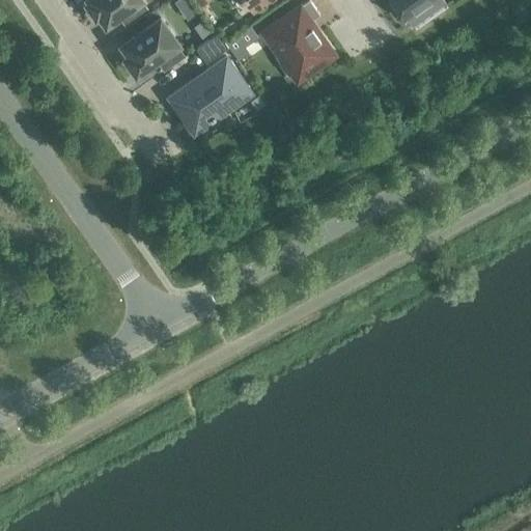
[(89,0),(90,1),(88,3),(96,15),(100,14),(107,23),(118,15),(127,26),(148,10),(141,0),(89,0)]
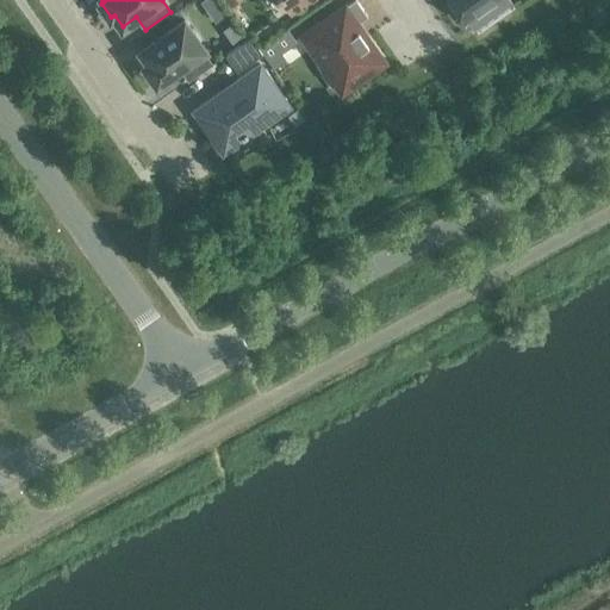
[(281,0),(290,12),(307,0),(281,0)]
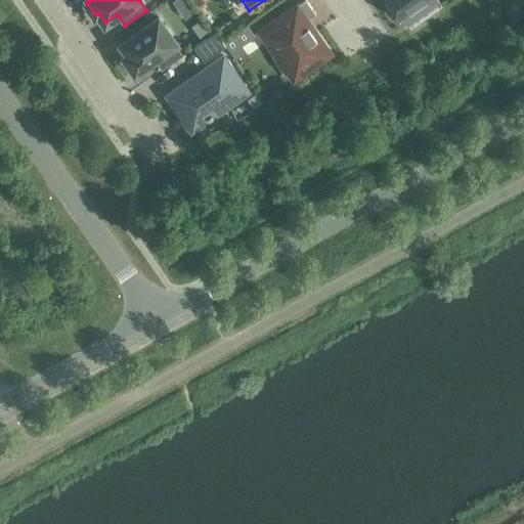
[(316,13),(306,0),(303,0),(259,31),(277,56),(277,61),(284,70),(288,72),(290,75),(289,76),(293,83),(305,74),(304,73),(331,53),(307,19),(316,13)]
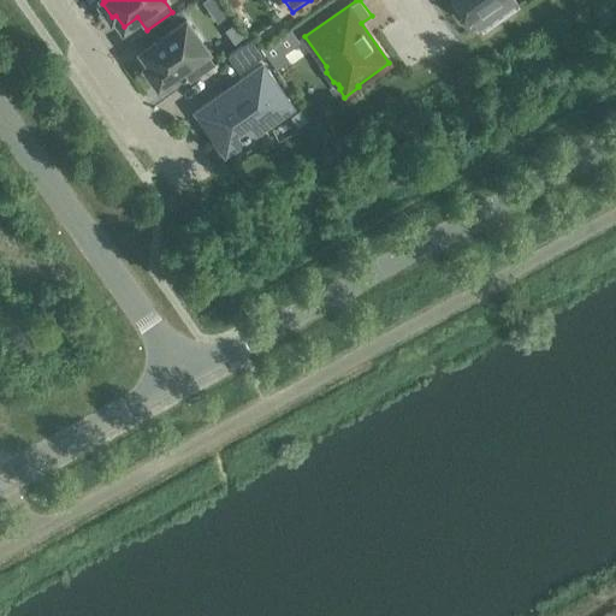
[(452,0),(469,22),(501,0),(452,0)]
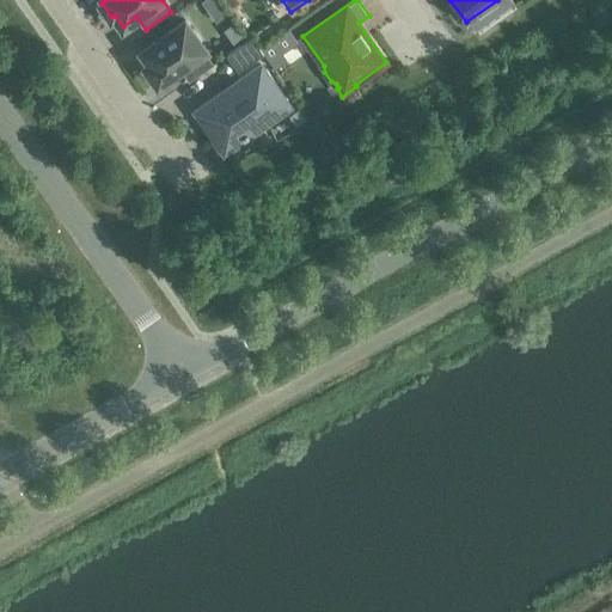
[(206,50),(184,20),(141,50),(151,62),(146,66),(158,84),(181,68),(189,80),(213,63),(203,51),(206,50)]
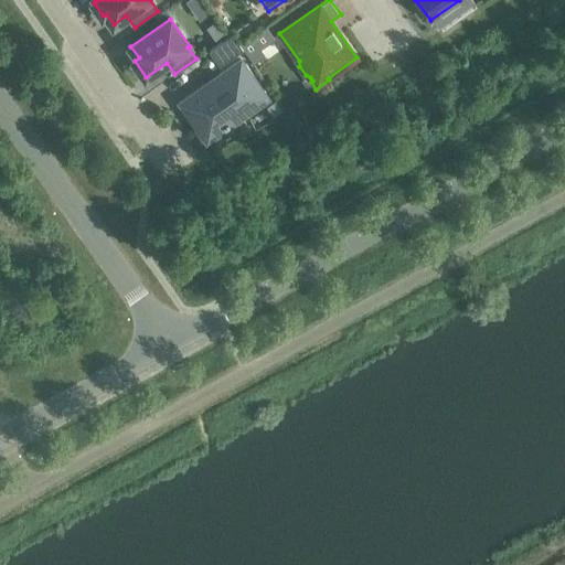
[(226,35),(217,22),(208,29),(216,42),(226,35)]
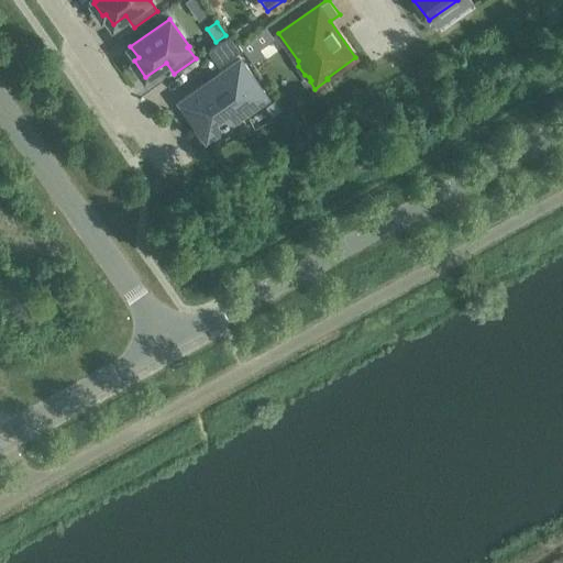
[(266,28),(241,45),(254,63),(265,55),(261,48),(274,39),(266,28)]
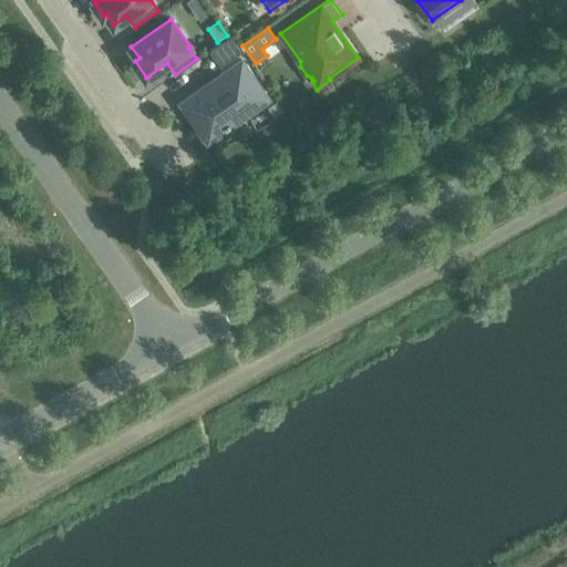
[(234,34),(210,51),(220,65),(244,49),(234,34)]
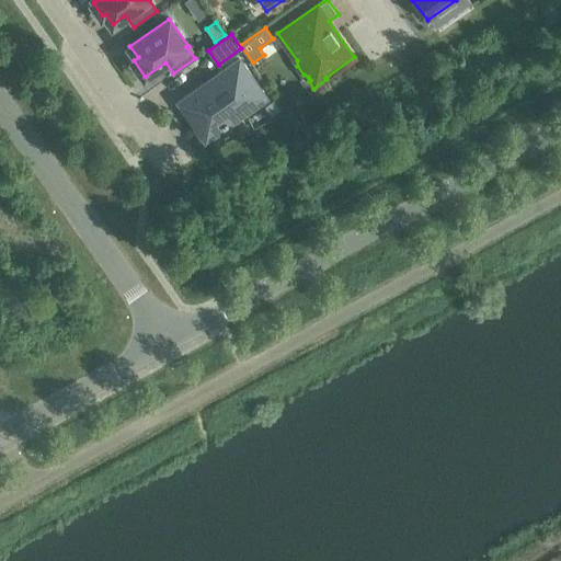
[(239,60),(180,102),(197,127),(195,129),(205,144),(218,134),(216,132),(265,98),(239,60)]
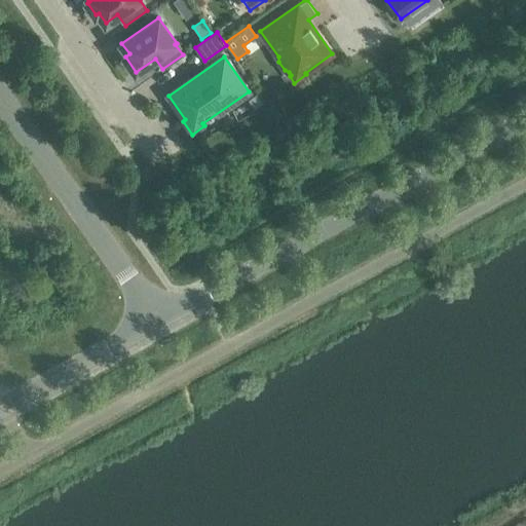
[(264,104),(258,95),(249,101),(255,110),(264,104)]
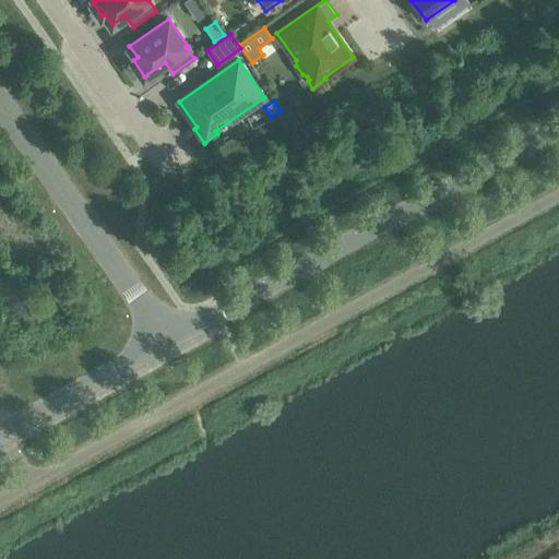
All buildings are outlined.
